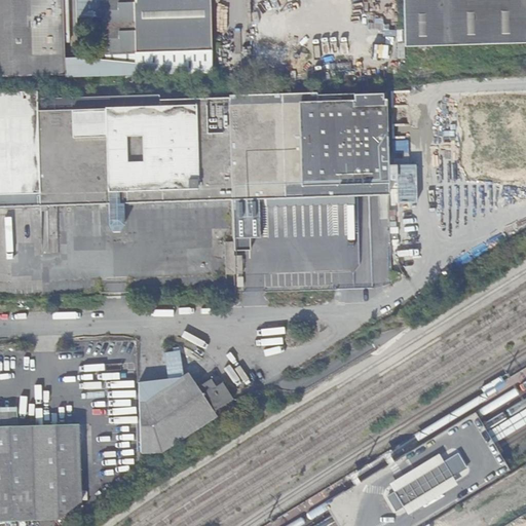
[(63,37),(66,37),(67,37),(66,13),(62,13),(61,0),(0,0),(0,77),(63,75),(63,43),(63,37)]
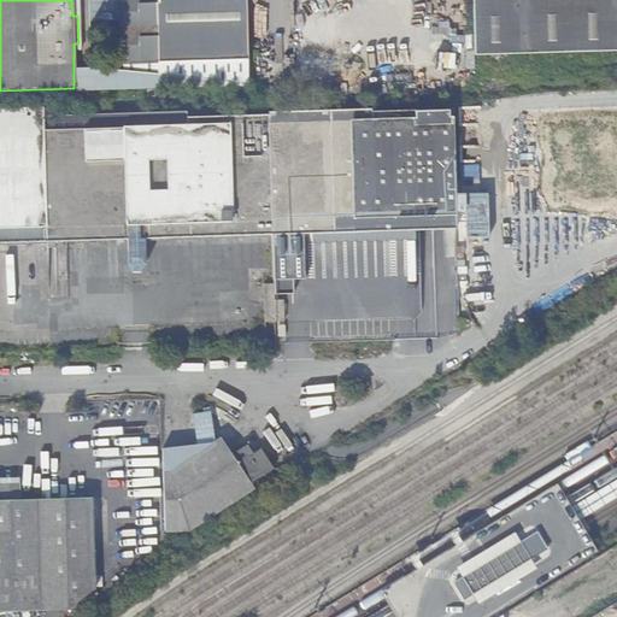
[(154,0),(156,9),(137,10),(136,0),(117,0),(119,62),(192,59),(192,65),(238,68),(238,58),(250,58),(247,0),(154,0)]
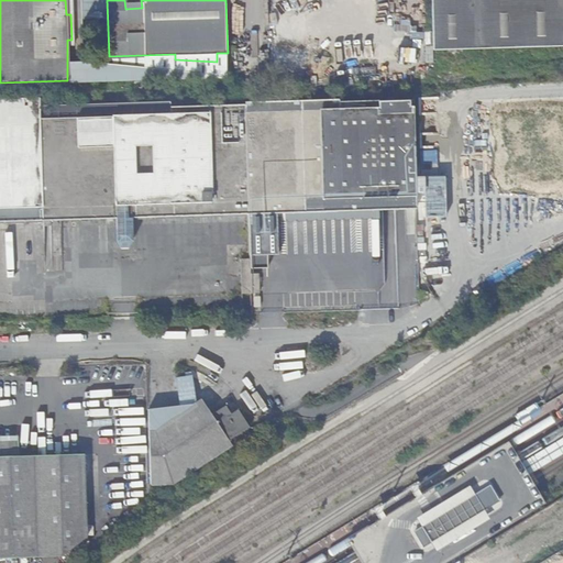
[(562,0),(430,0),(432,53),(562,48),(562,0)]
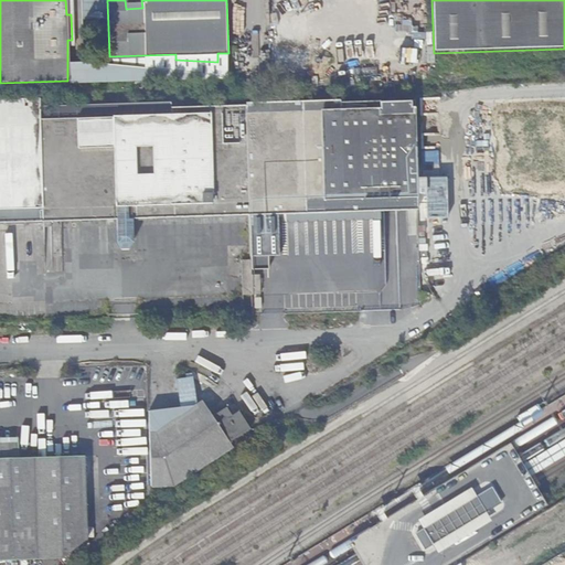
[(151,70),(151,66),(83,60),(83,64),(151,70)]
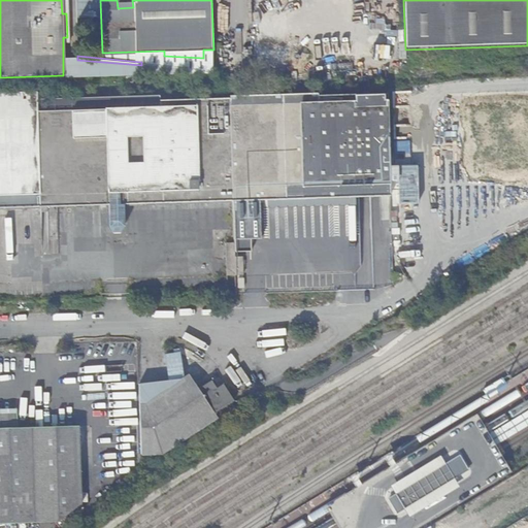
[(0,208),(232,202),(230,105),(229,95),(34,100),(34,90),(0,91),(0,208)]
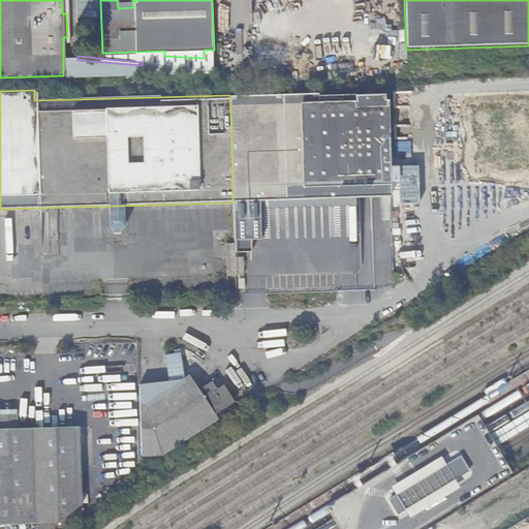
[(387,91),(229,95),(230,105),(232,203),(235,241),(251,241),(250,201),(392,197),(387,101),(387,93),(387,91)]
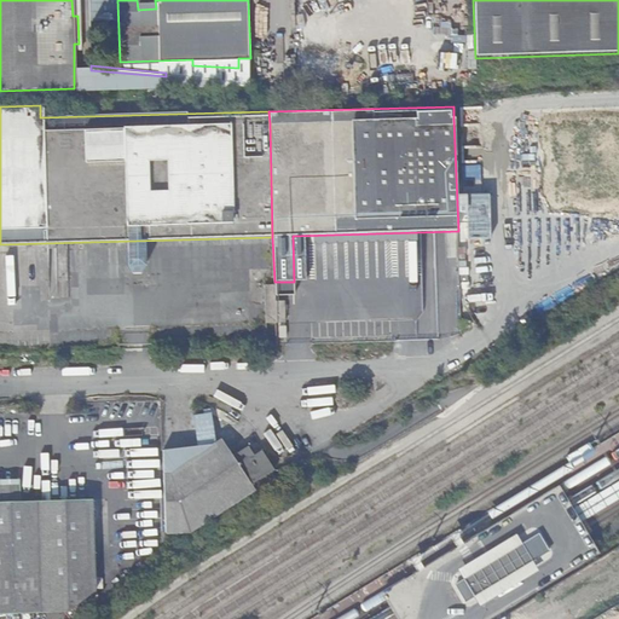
[(266,322),(276,322),(275,302),(275,287),(265,287),(266,322)]
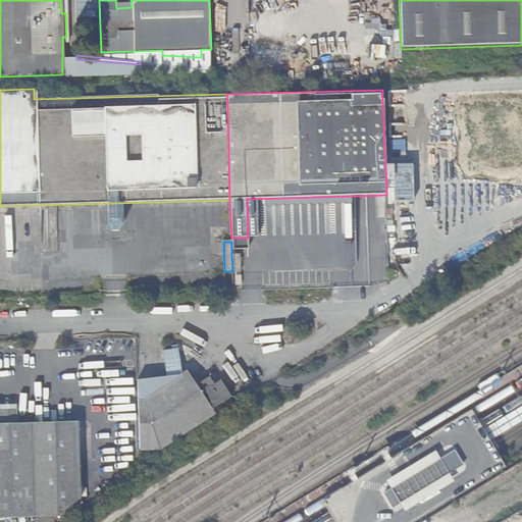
[(231,255),(232,271),(240,271),(240,254),(231,255)]
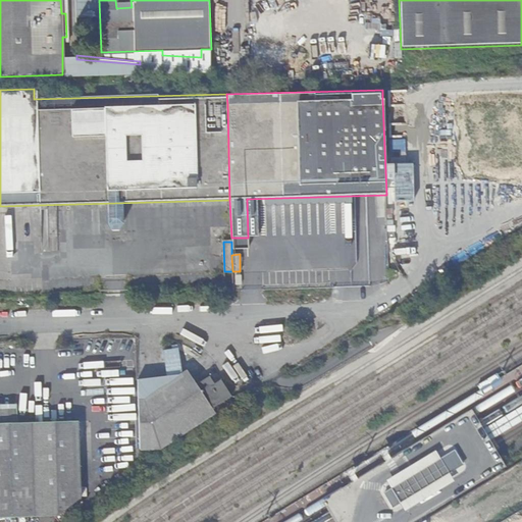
[(521,376),(521,366),(409,435),(414,442),(521,376)]
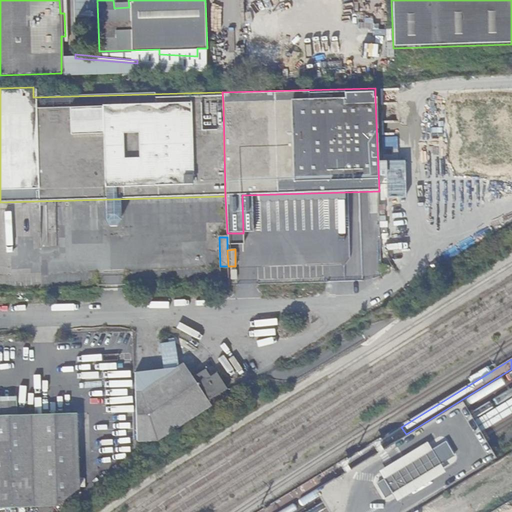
[(135,373),(137,440),(159,440),(211,407),(208,403),(227,391),(217,374),(211,378),(206,370),(194,380),(190,375),(185,378),(177,372),(135,373)]
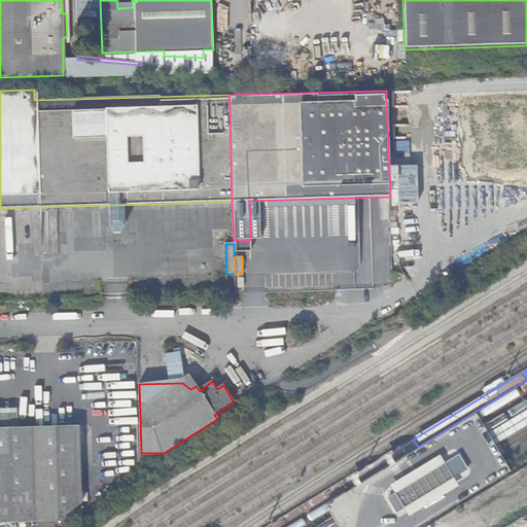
[(526,426),(526,410),(492,431),(499,444),(526,426)]
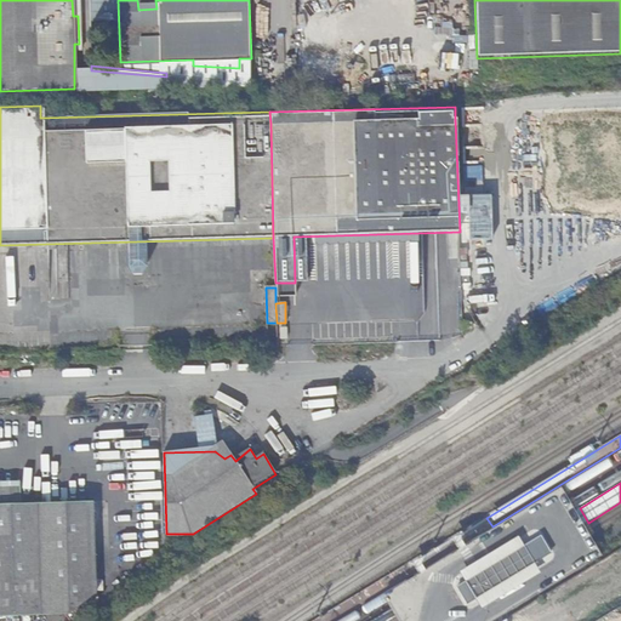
[(20,503),(18,486),(0,486),(0,617),(68,615),(96,593),(92,501),(20,503)]
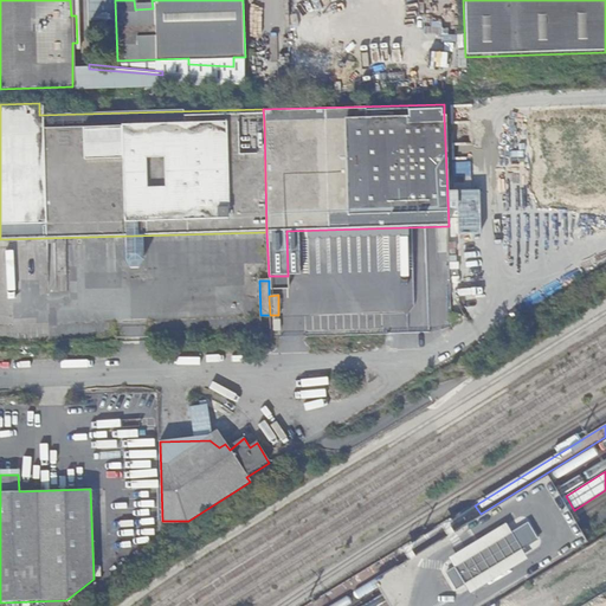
[(445,572),(455,588),(462,585),(463,584),(471,579),(476,577),(508,556),(520,550),(536,540),(529,529),(527,523),(510,533),(509,534),(498,540),(491,545),(472,555),(465,560),(461,562),(452,567),(445,572)]
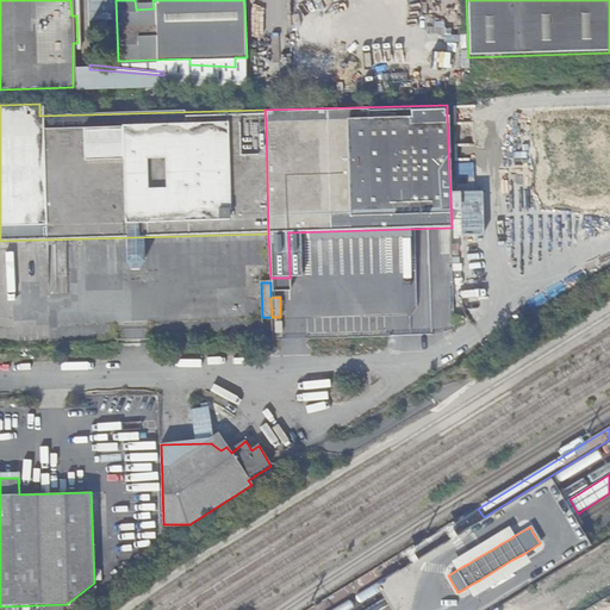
[(449,560),(455,571),(464,566),(468,564),(475,559),(495,548),(502,543),(512,537),(514,536),(508,527),(449,560)]
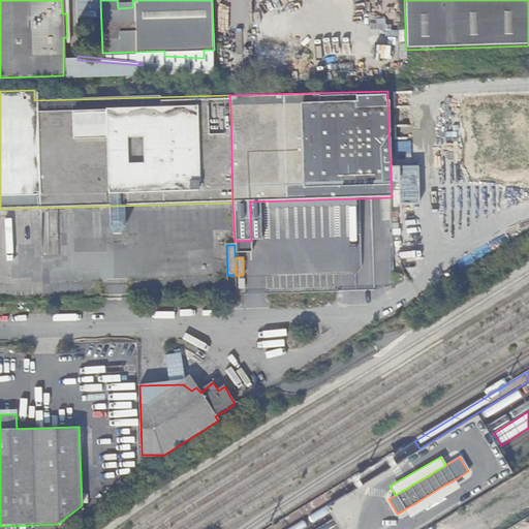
[(411,505),(404,509),(409,519),(459,489),(454,480),(443,486),(411,505)]
